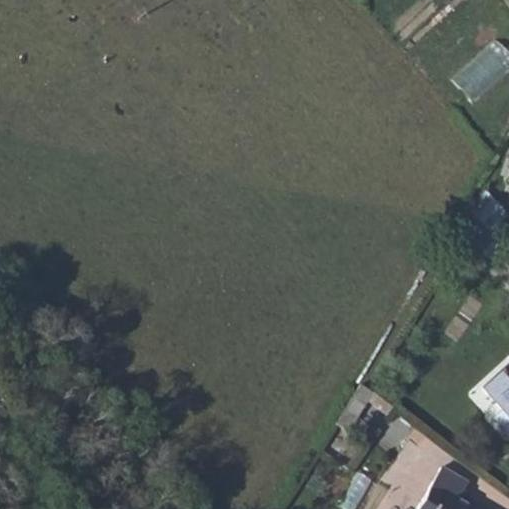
[(508,215),(487,189),(468,206),(479,218),(502,243),(508,237),(508,215)]
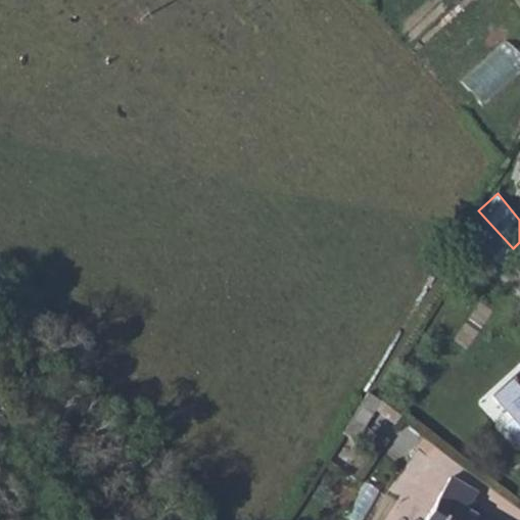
[(513,248),(489,223),(475,235),(492,254),(494,253),(503,263),(515,251),(513,248)]
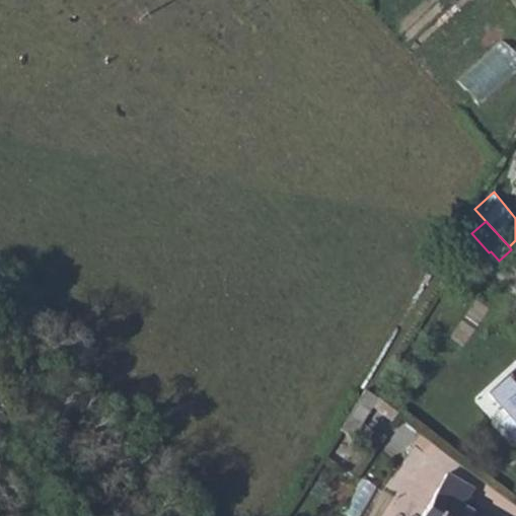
[(515,368),(491,390),(515,418),(515,368)]
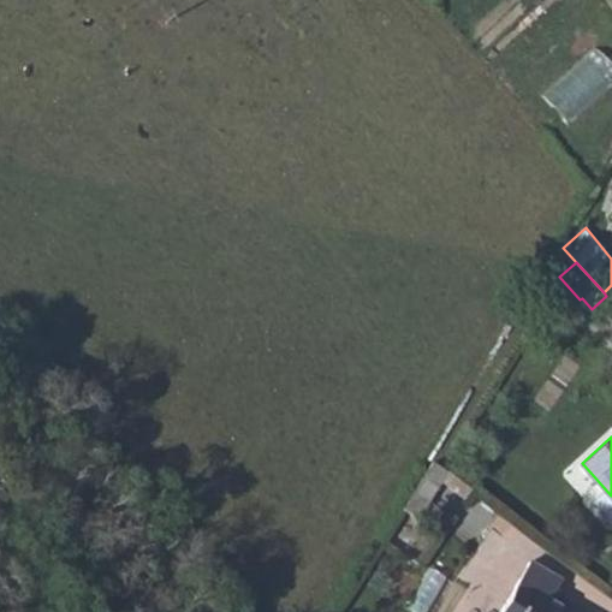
[(450,471),(434,459),(404,506),(421,517),(445,480),(450,471)]
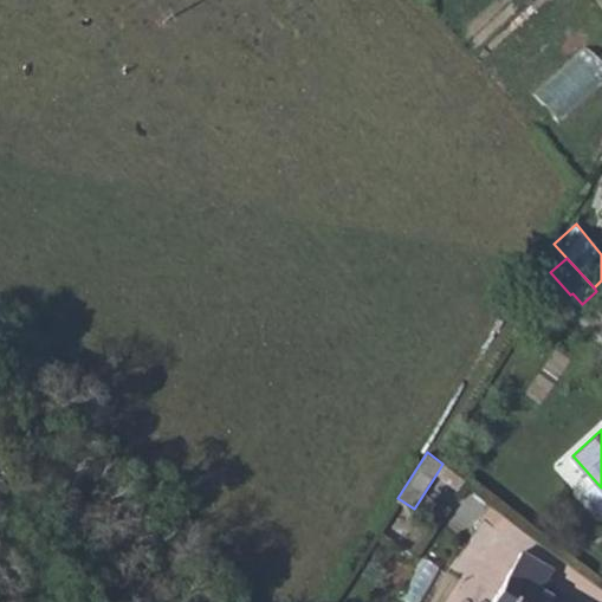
[(442,464),(438,472),(459,489),(465,480),(442,464)]
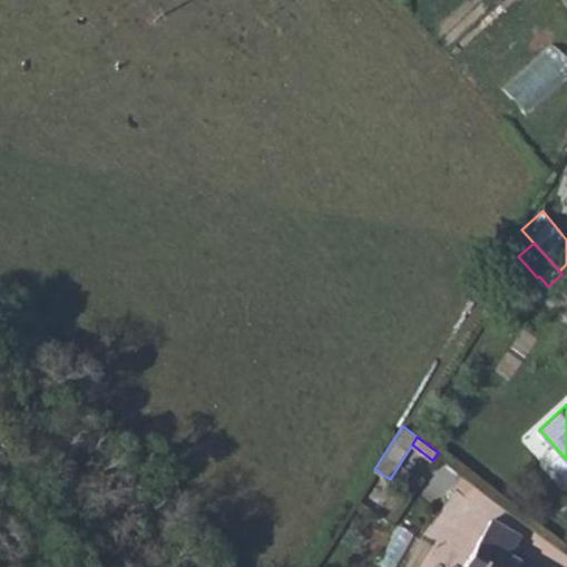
[(522,535),(492,518),(463,566),(530,566),(510,556),(522,535)]
